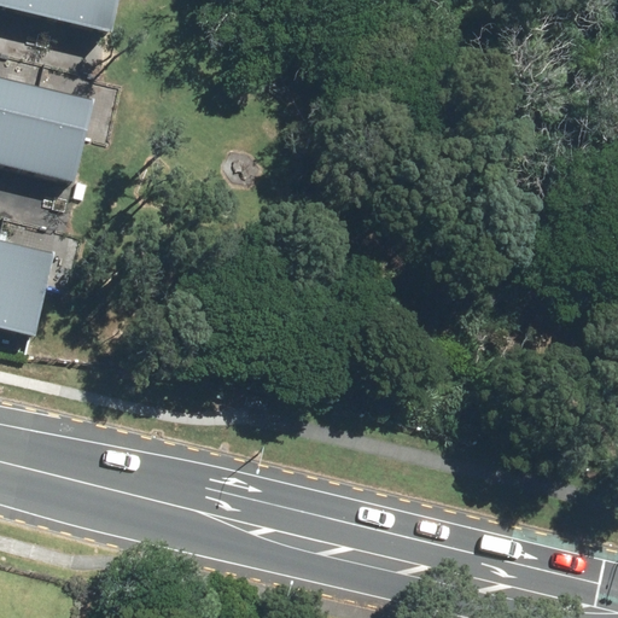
[(12,0),(11,9),(64,21),(69,0),(12,0)]
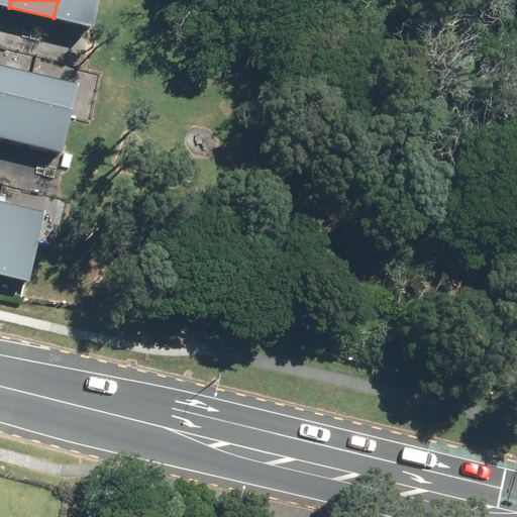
[(58,0),(54,17),(99,27),(105,0),(58,0)]
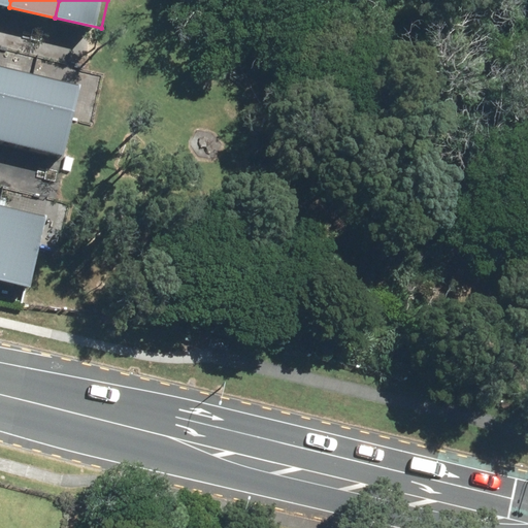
[(0,140),(20,145),(37,75),(0,66),(0,140)]
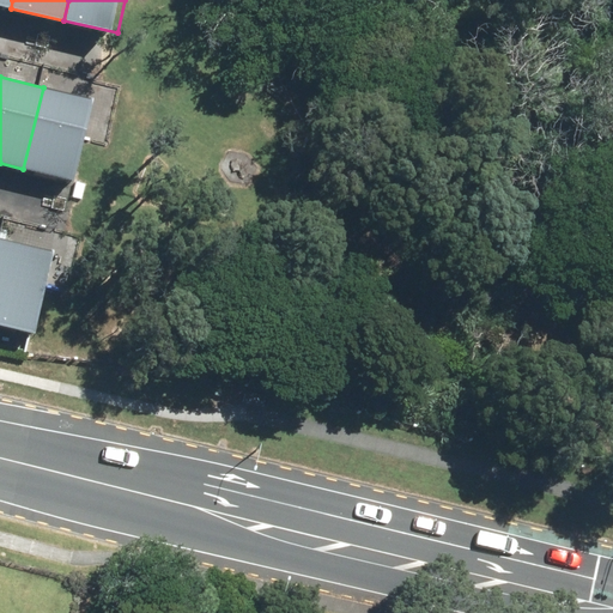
[(23,169),(76,181),(95,99),(43,87),(23,169)]
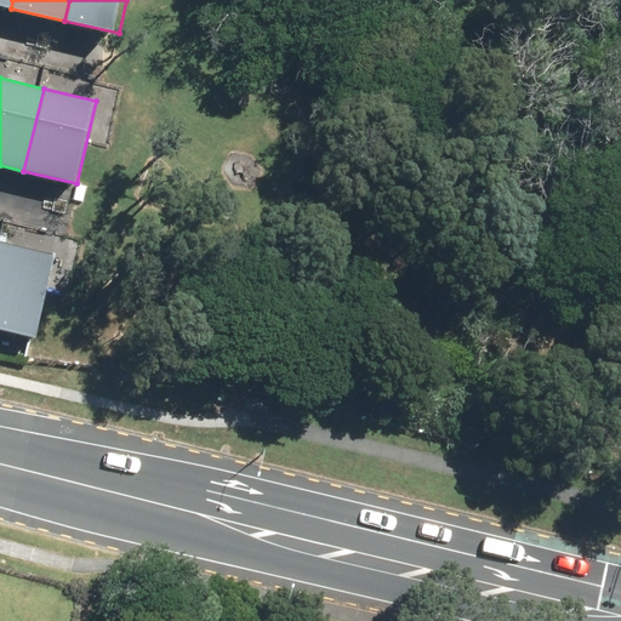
[(57,257),(5,244),(0,266),(0,330),(36,340),(57,257)]
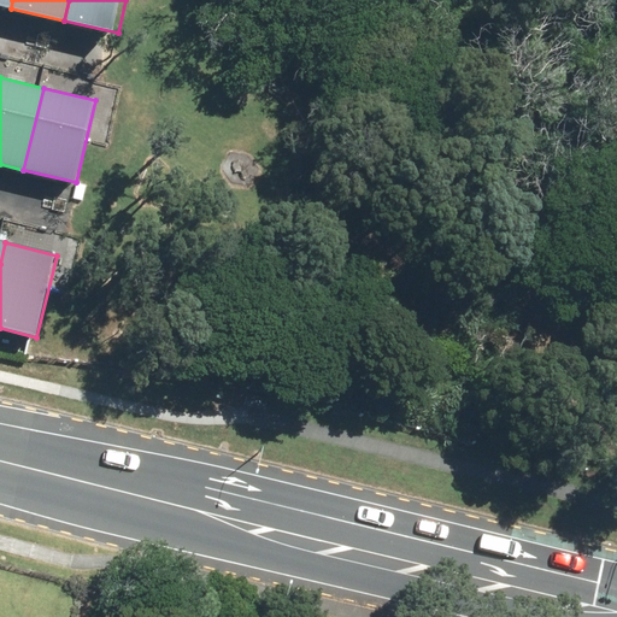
All buildings are outlined.
